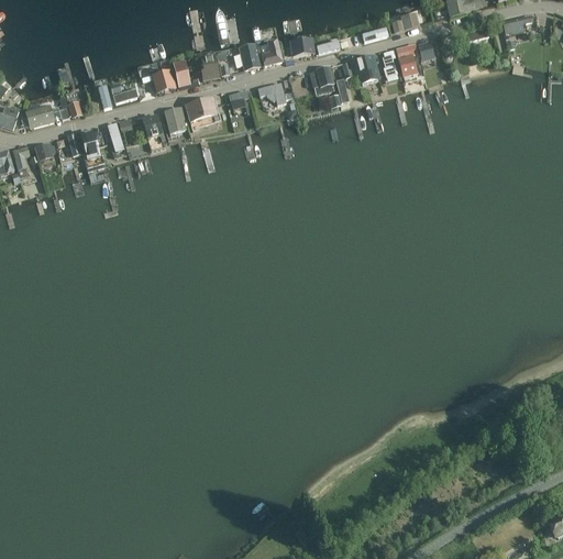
[(449,0),(445,1),(450,15),(483,6),(481,0),(464,0),(449,0)]
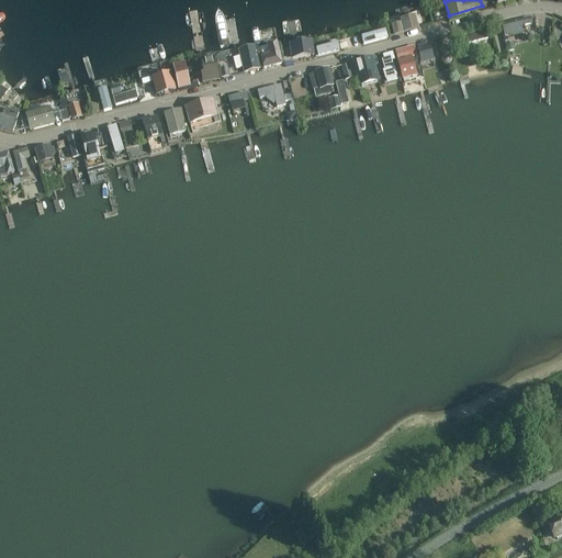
[(401,19),(391,22),(393,31),(419,24),(416,11),(400,15),(401,19)]
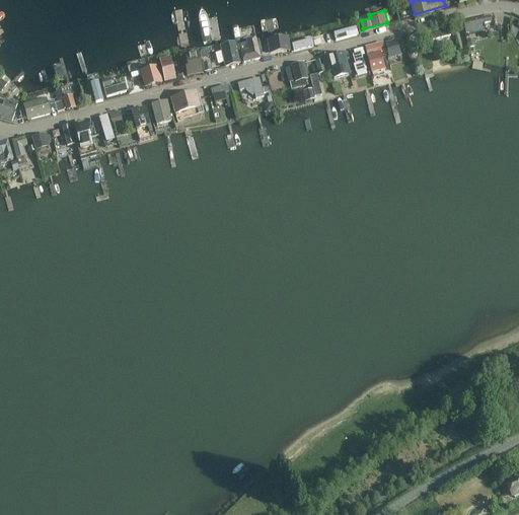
[(490,13),(464,19),(466,29),(482,25),(480,20),(491,18),(490,13)]
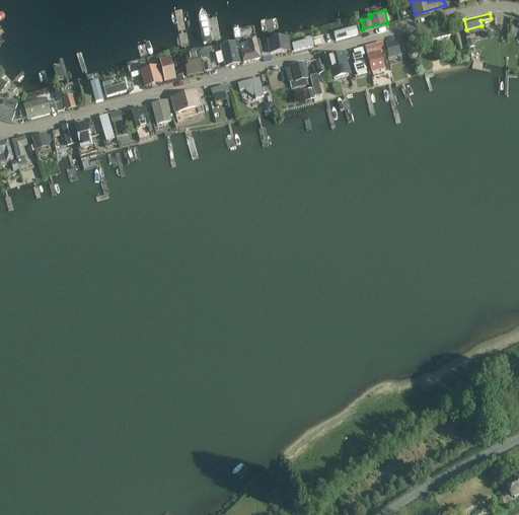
[(442,27),(429,30),(431,37),(450,31),(449,28),(449,25),(447,25),(442,27)]
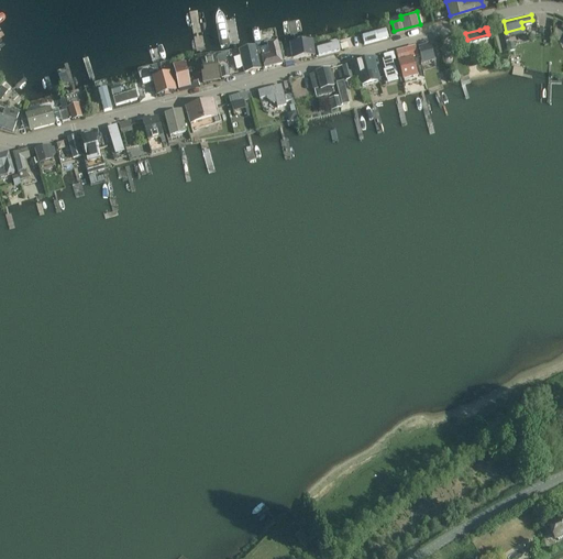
[(457,46),(453,31),(441,34),(445,50),(457,46)]
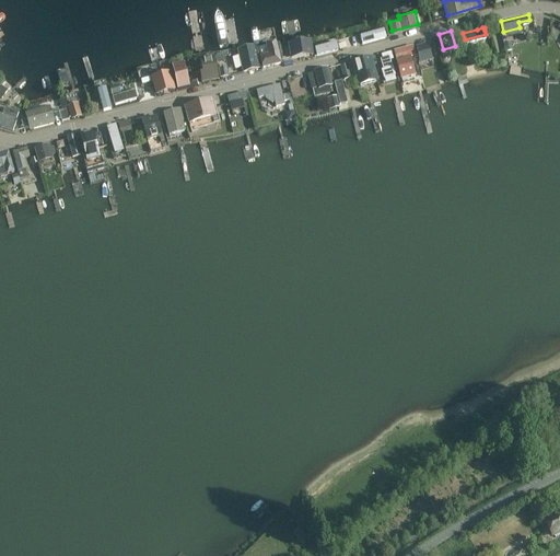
[(288,42),(290,57),(313,54),(311,38),(288,42)]
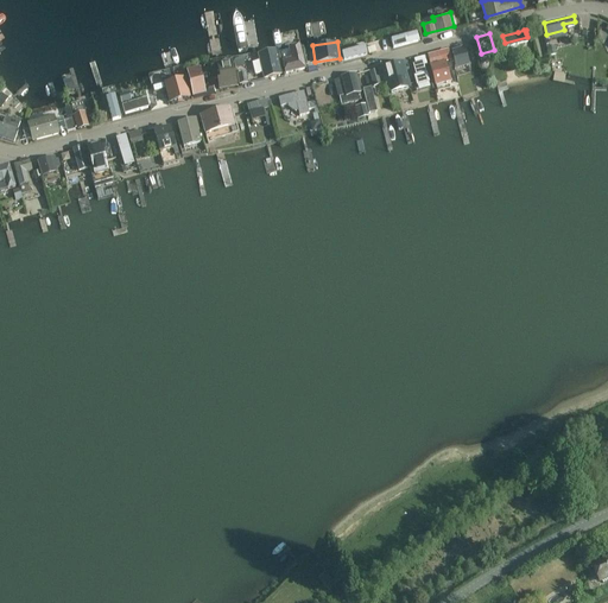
[(299,43),(295,43),(289,45),(291,56),(282,58),(285,71),(305,65),(299,43)]
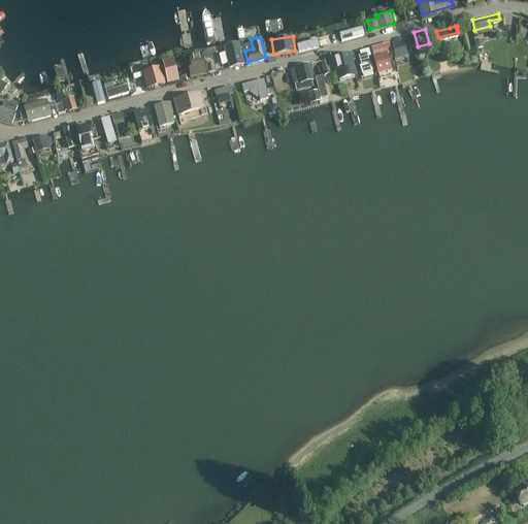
[(392,41),(396,58),(407,55),(403,38),(392,41)]
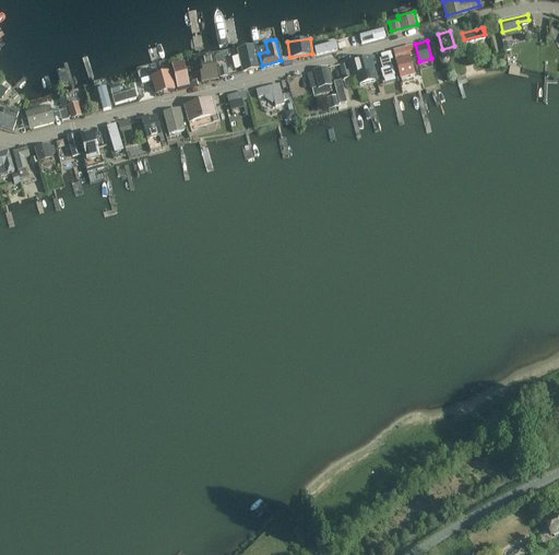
[(242,70),(259,66),(253,43),(237,47),(242,70)]
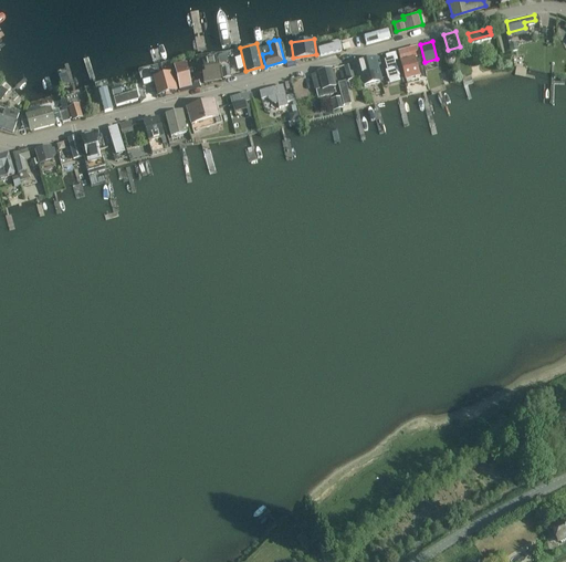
[(409,44),(398,48),(405,79),(419,74),(415,54),(411,54),(409,44)]
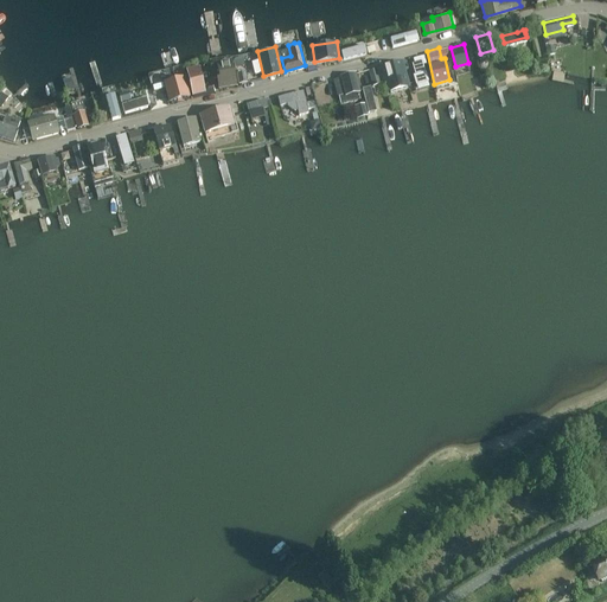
[(426,56),(425,51),(414,55),(415,58),(413,59),(415,69),(413,69),(416,79),(417,79),(420,85),(430,82),(429,77),(423,56),(426,56)]
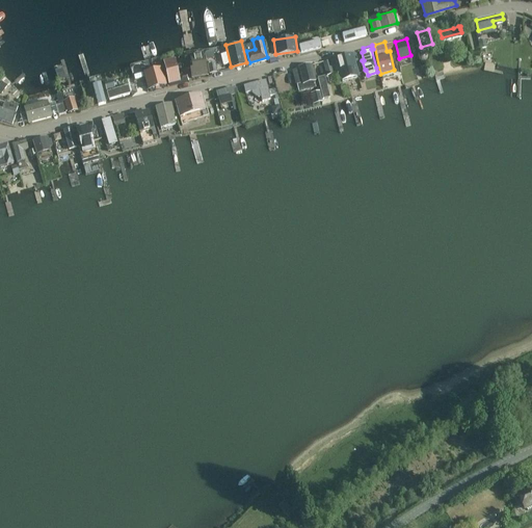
[(192,76),(208,73),(204,50),(190,52),(192,67),(190,67),(192,76)]
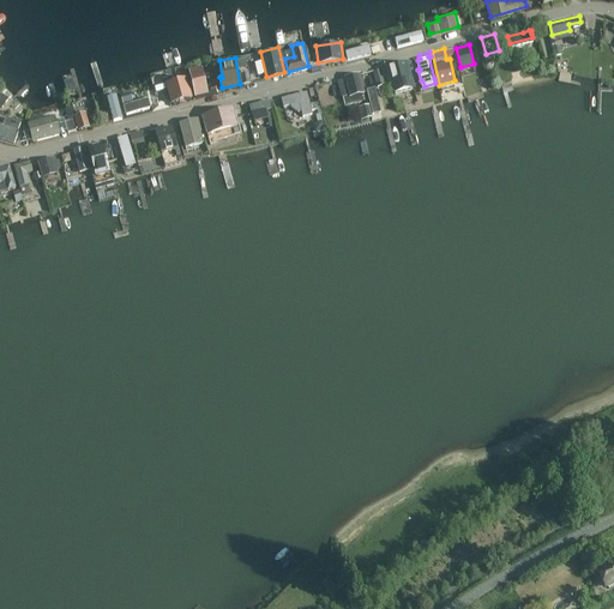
[(408,59),(385,65),(392,91),(415,85),(408,59)]
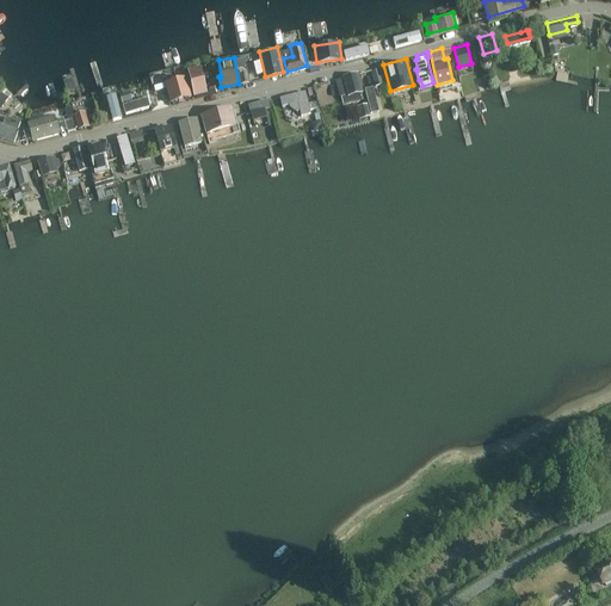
[(187,68),(189,81),(190,81),(195,94),(207,91),(201,65),(187,68)]
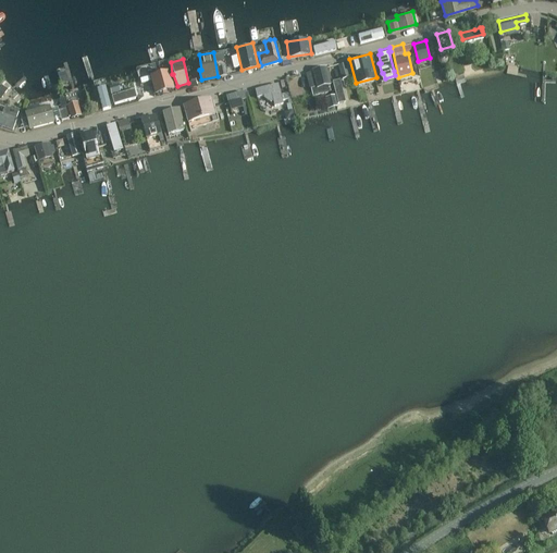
[(338,61),(343,74),(349,72),(345,60),(338,61)]
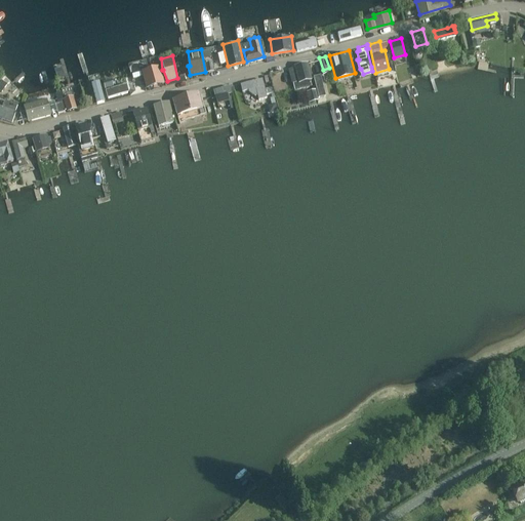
[(212,59),(205,61),(206,70),(214,69),(212,59)]
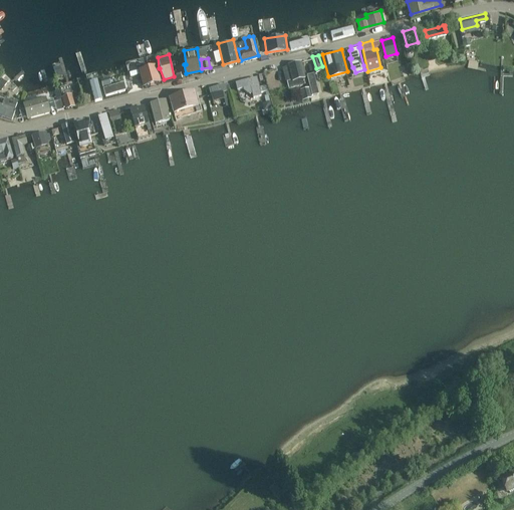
[(303,74),(300,60),(289,62),(293,77),(303,74)]
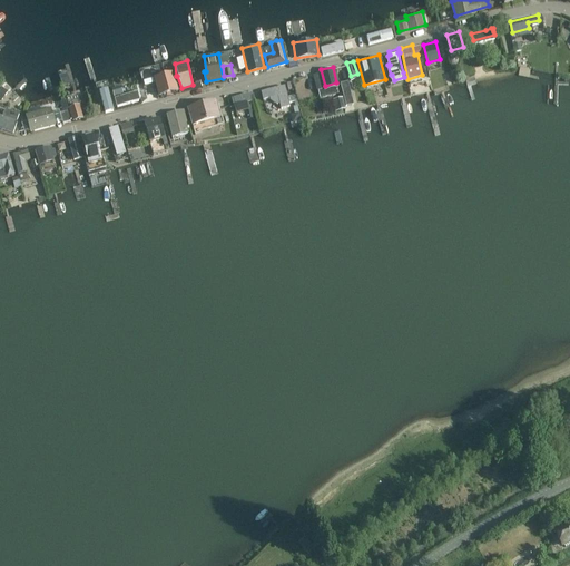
[(310,74),(293,78),(295,86),(312,83),(310,74)]
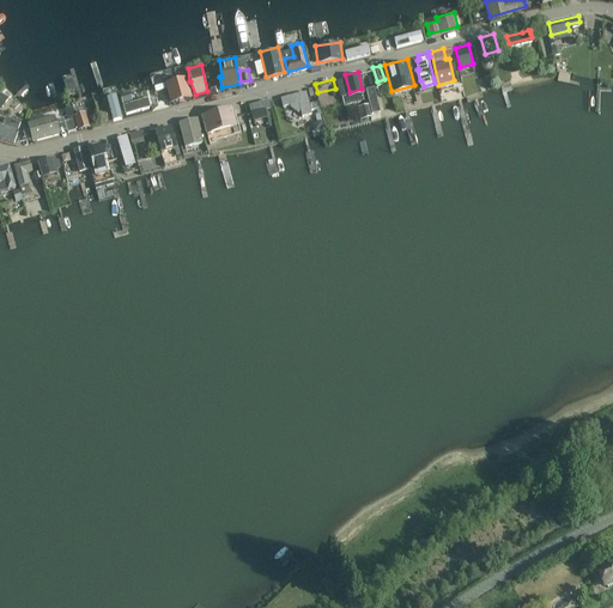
[(186,85),(168,90),(170,101),(189,95),(186,85)]
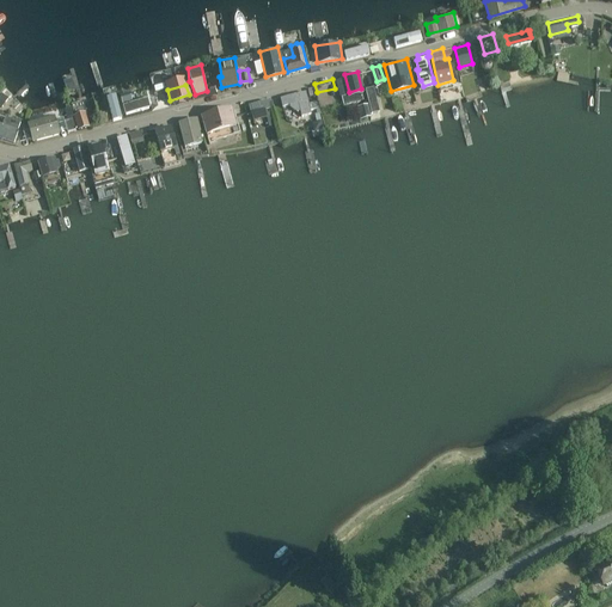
[(374,85),(366,87),(372,111),(380,110),(374,85)]
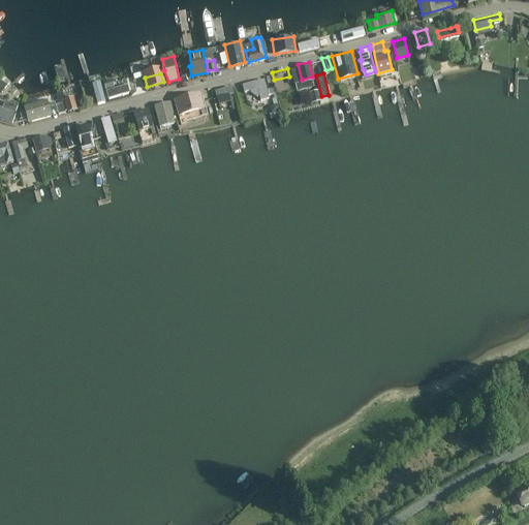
[(258,86),(260,97),(269,95),(269,92),(275,90),(274,85),(267,87),(265,76),(243,82),(244,89),(258,86)]
